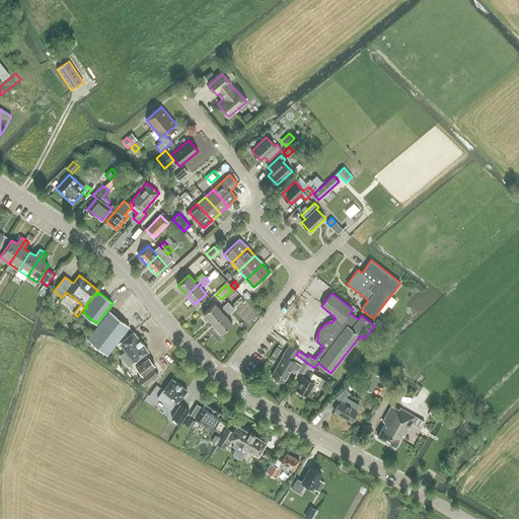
[(212,323),(231,305),(228,302),(223,306),(223,307),(221,310),(214,303),(203,313),(212,323)]
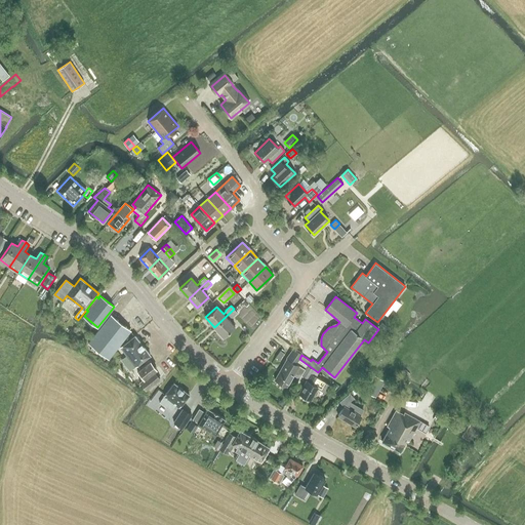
[(237,313),(234,309),(214,327),(224,336),(235,326),(229,319),(231,317),(232,318),(237,313)]
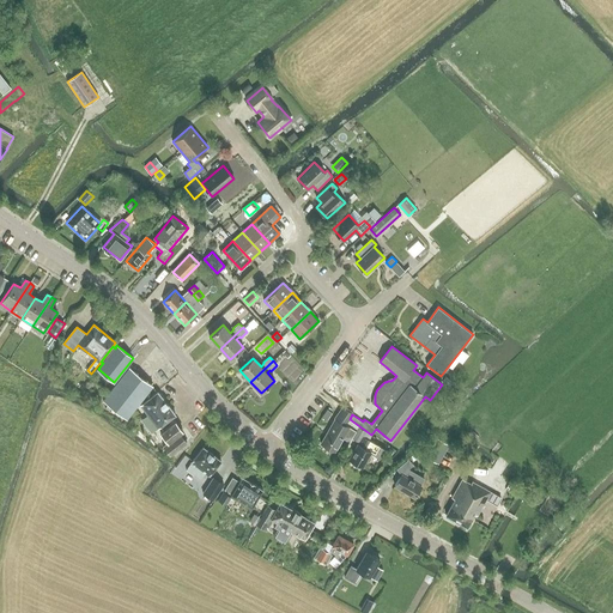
[(126,419),(153,386),(129,366),(102,400),(126,419)]
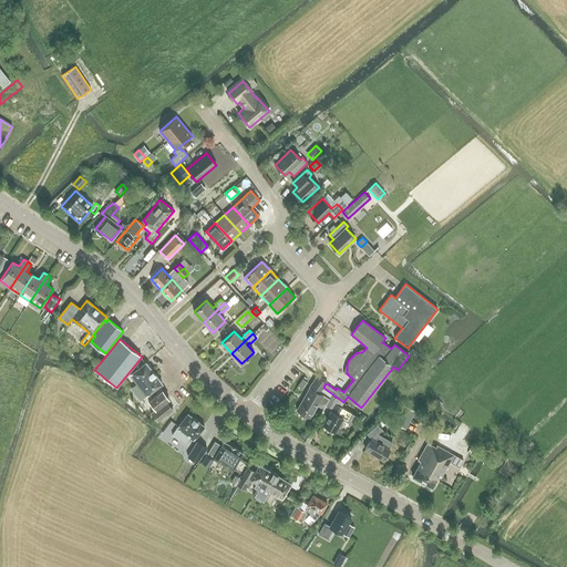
[(146,397),(162,383),(145,362),(130,374),(146,397)]
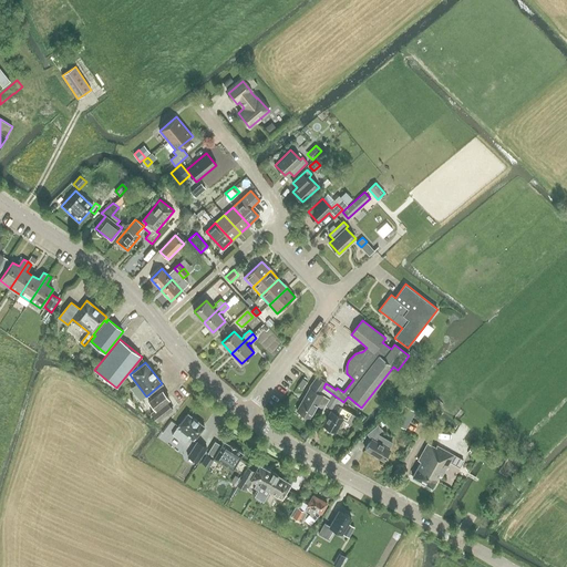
[(327,382),(318,375),(313,381),(323,388),(326,383),(327,382)]
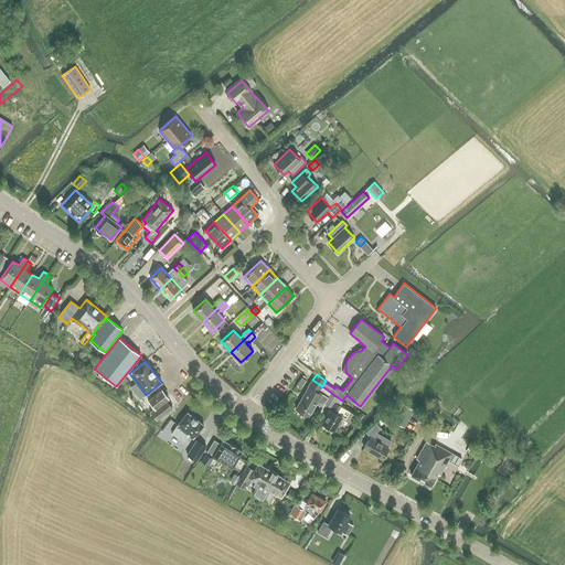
[(307,381),(302,377),(297,384),(301,387),(307,381)]
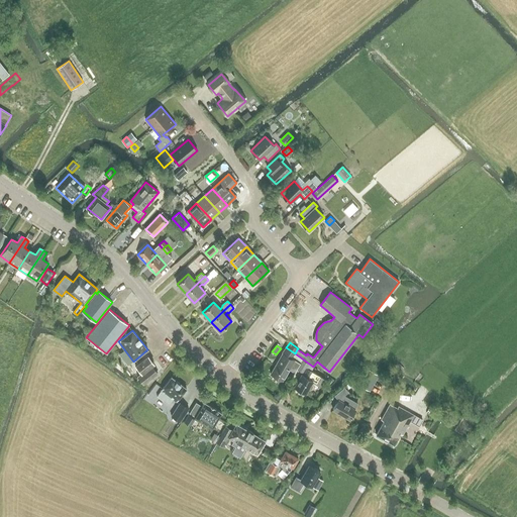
[(271,374),(283,381),(289,370),(295,373),(300,363),(291,358),(295,353),(286,347),(282,353),(283,353),(271,374)]
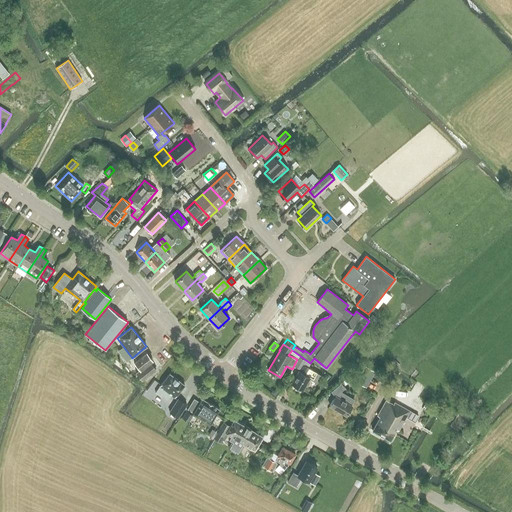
[(140,370),(152,360),(146,352),(134,362),(140,370)]
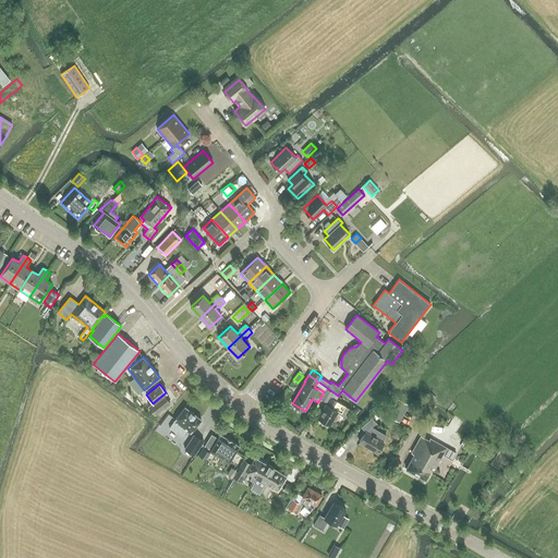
[(332,392),(327,389),(322,399),(327,402),(332,392)]
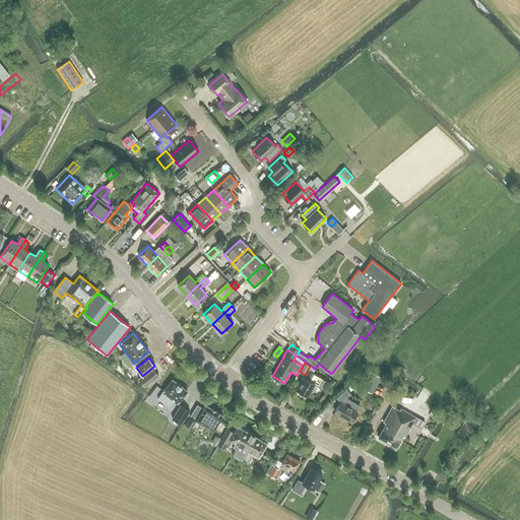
[(158,375),(153,368),(139,379),(144,386),(158,375)]
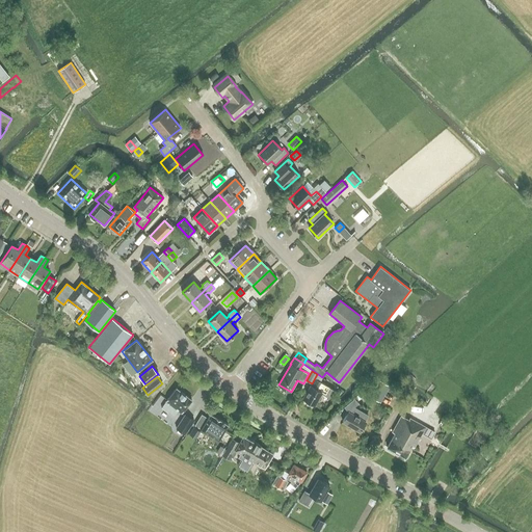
[(335,390),(315,378),(311,386),(302,399),(315,405),(322,393),(329,398),(335,390)]
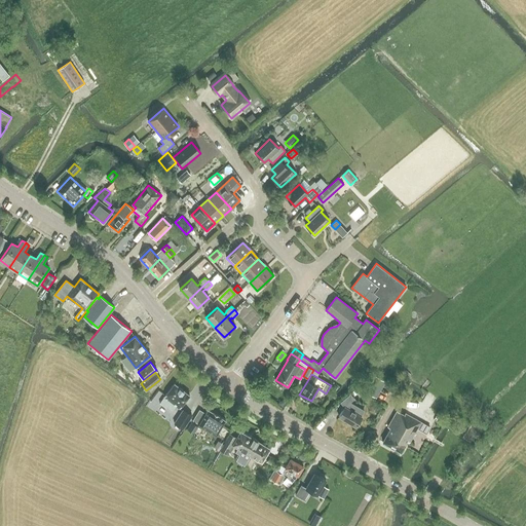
[(385,381),(375,376),(366,392),(377,398),(385,381)]
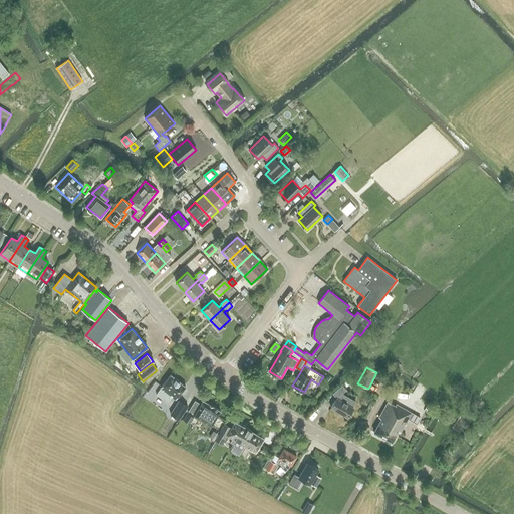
[(186,387),(178,380),(171,374),(160,388),(161,389),(156,394),(168,404),(173,398),(175,400),(186,387)]
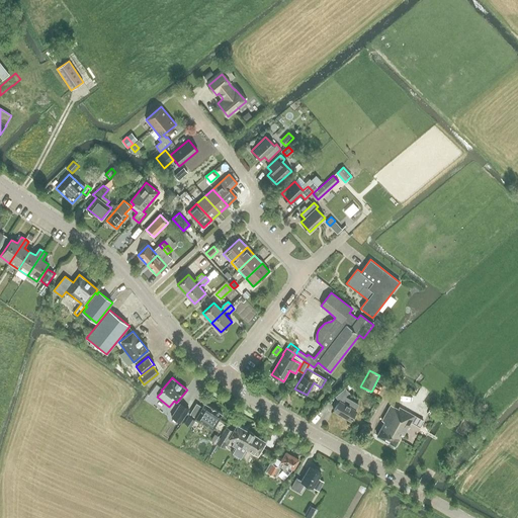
[(162,387),(157,383),(150,393),(156,397),(162,387)]
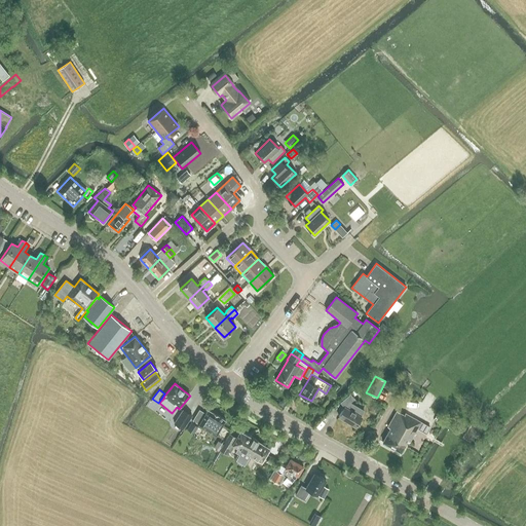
[(349,403),(354,399),(350,395),(341,403),(344,407),(339,417),(355,426),(362,416),(361,416),(364,411),(349,403)]
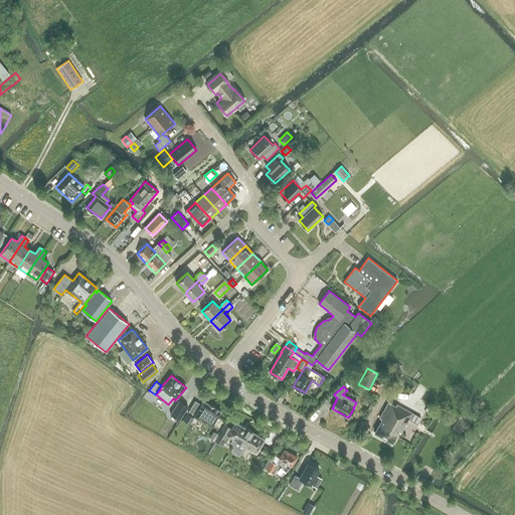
[(179,400),(170,414),(179,420),(188,406),(179,400)]
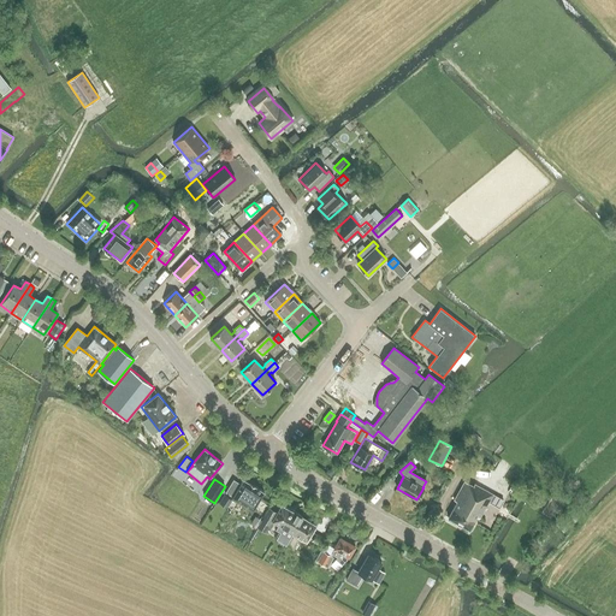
[(241,484),(234,480),(226,492),(232,496),(232,497),(253,509),(264,492),(243,479),(241,484)]
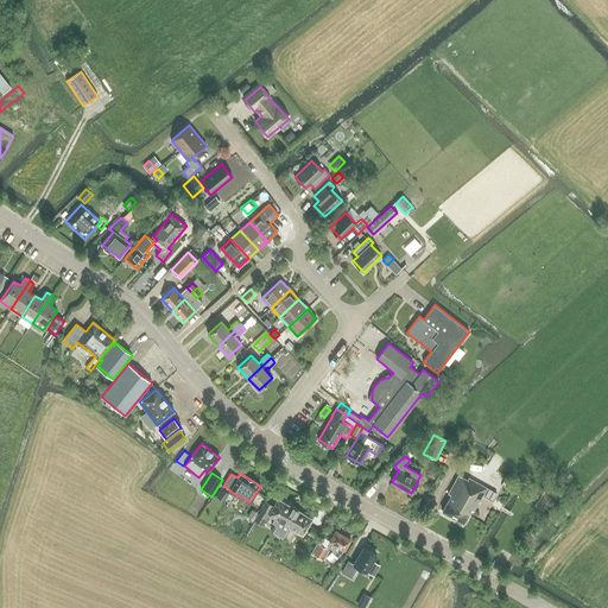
[(474,512),(487,488),(468,477),(467,480),(458,475),(448,494),(451,495),(442,511),(463,523),(470,510),(474,512)]
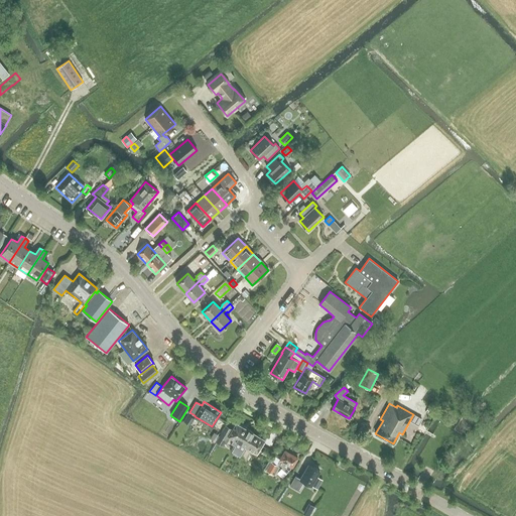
[(195,418),(188,414),(184,420),(190,424),(195,418)]
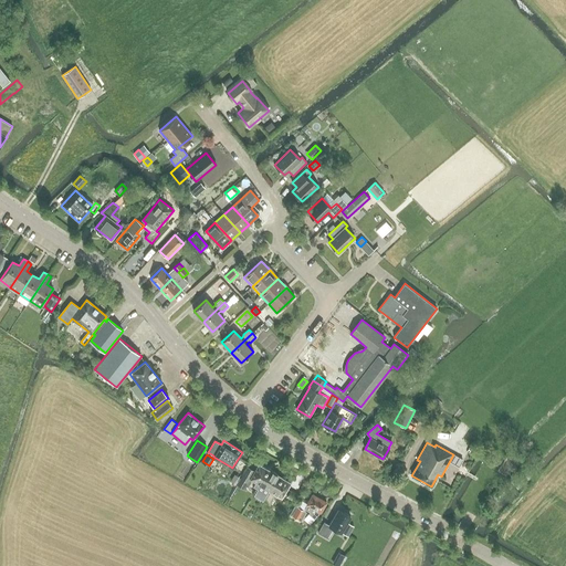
[(250,479),(269,490),(278,475),(259,464),(250,479)]
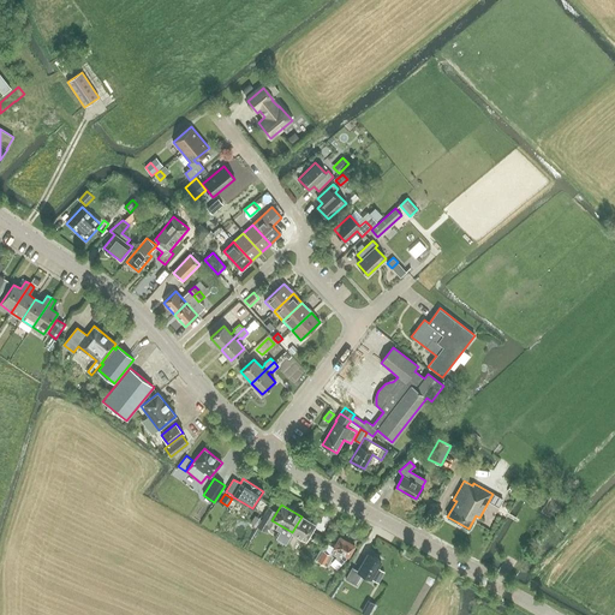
[(255,515),(250,523),(257,526),(261,519),(255,515)]
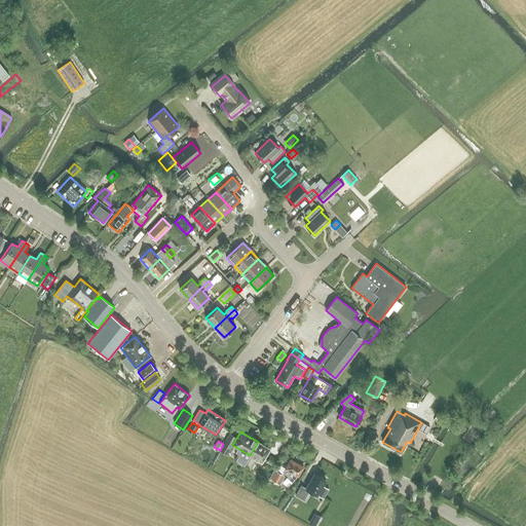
[(258,442),(250,455),(251,455),(245,465),(251,468),(256,459),(262,462),(270,448),(258,442)]
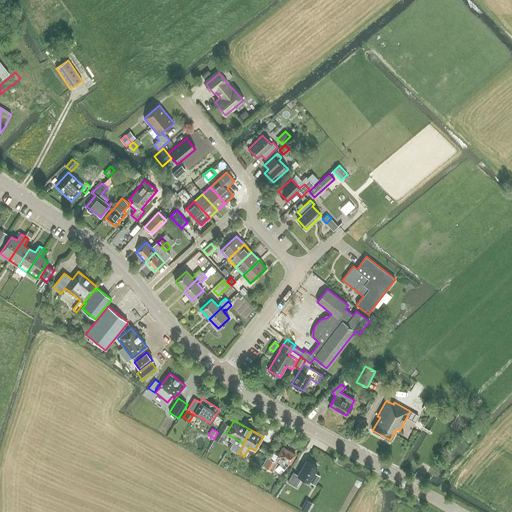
[(270,448),(263,443),(260,450),(267,454),(270,448)]
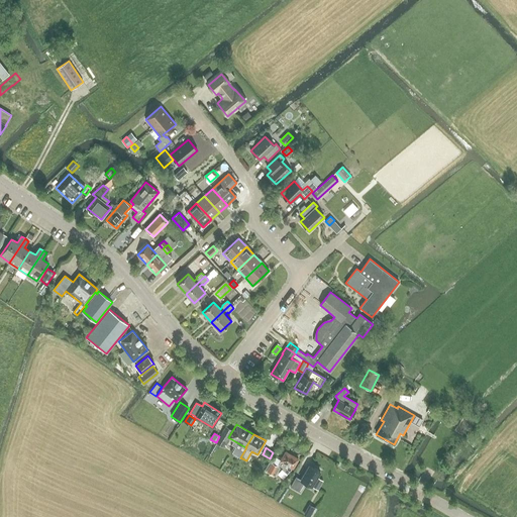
[(293,468),(298,458),(286,451),(281,460),(279,466),(290,472),(293,468)]
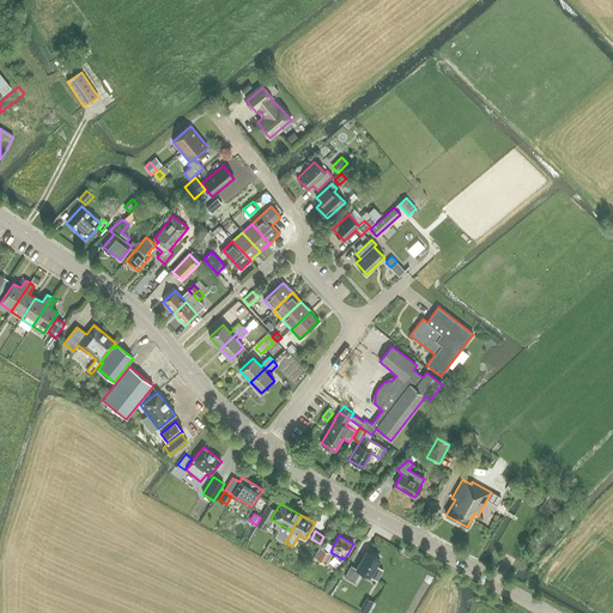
[(323,563),(328,553),(322,550),(317,559),(323,563)]
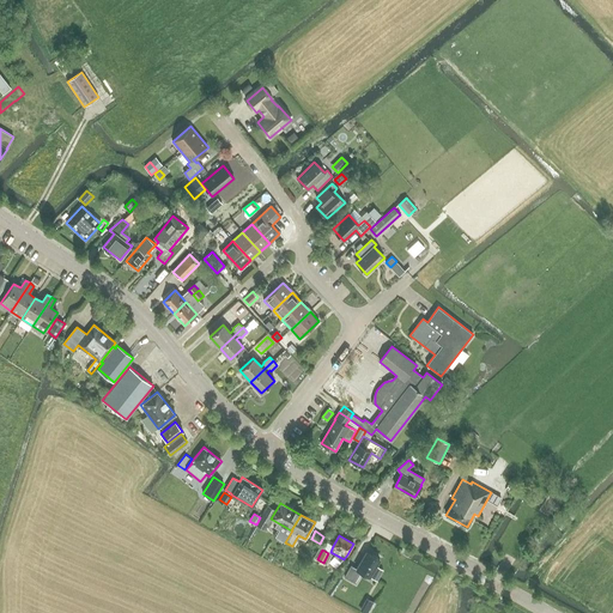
[(370,576),(380,559),(366,552),(357,569),(351,565),(345,577),(356,583),(362,572),(370,576)]
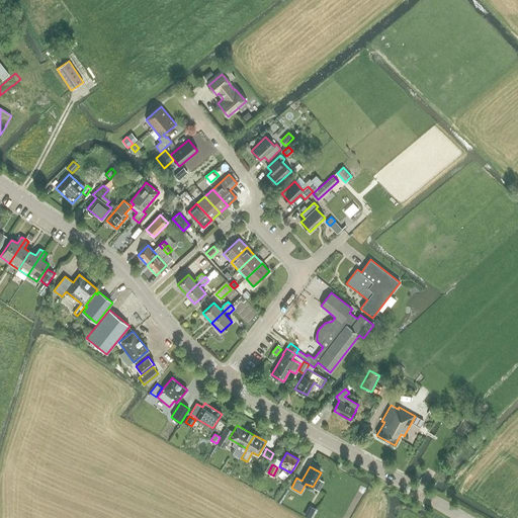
[(323,484),(317,481),(313,488),(319,491),(323,484)]
